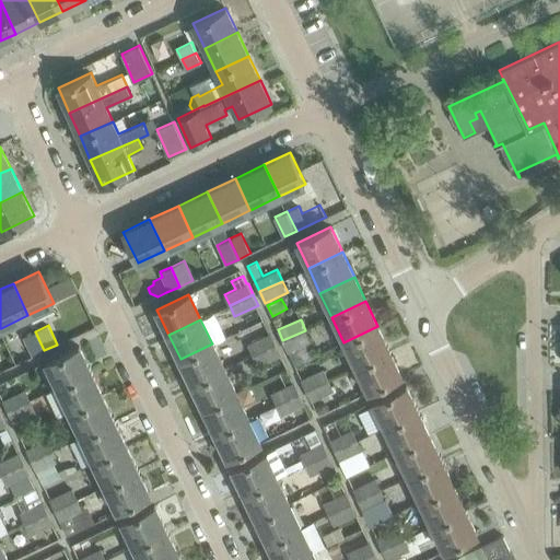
[(356,366),(389,350),(377,326),(343,342),(356,366)]
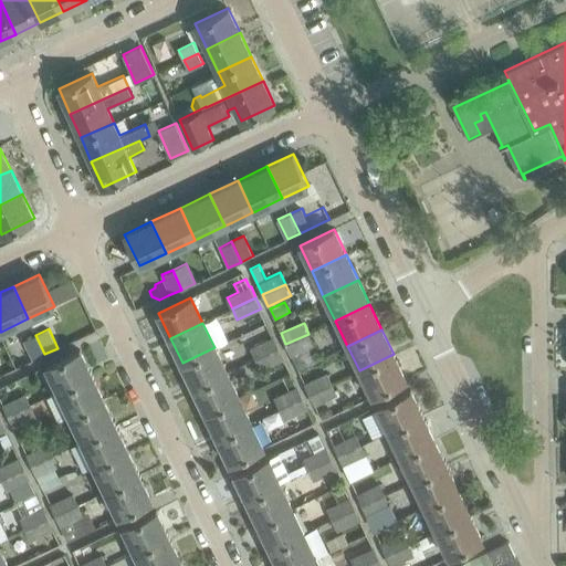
[(291,356),(305,349),(314,345),(308,334),(285,344),(291,356)]
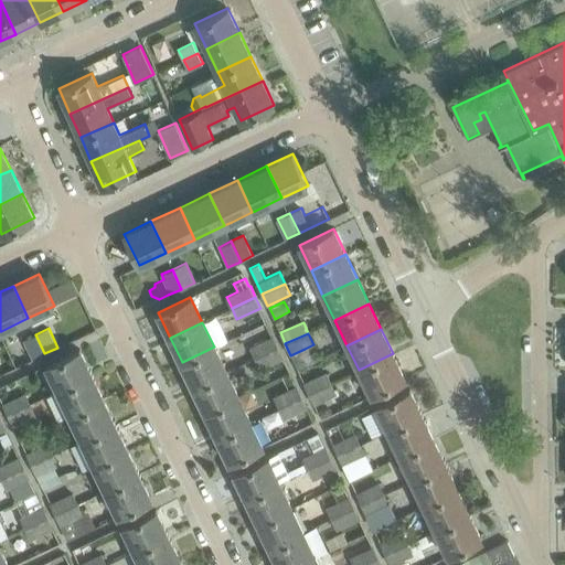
[(32,360),(44,353),(35,334),(23,340),(32,360)]
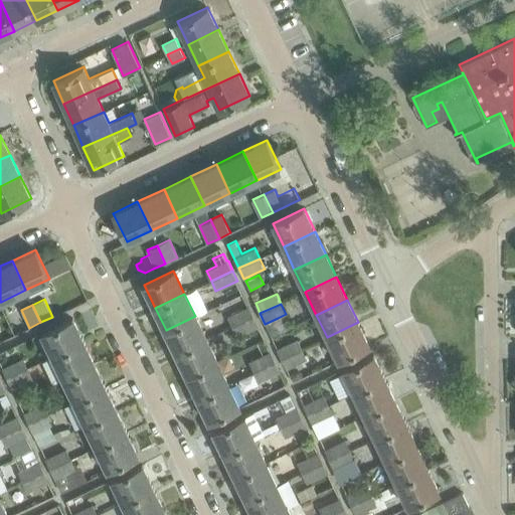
[(233,327),(254,316),(249,306),(228,316),(233,327)]
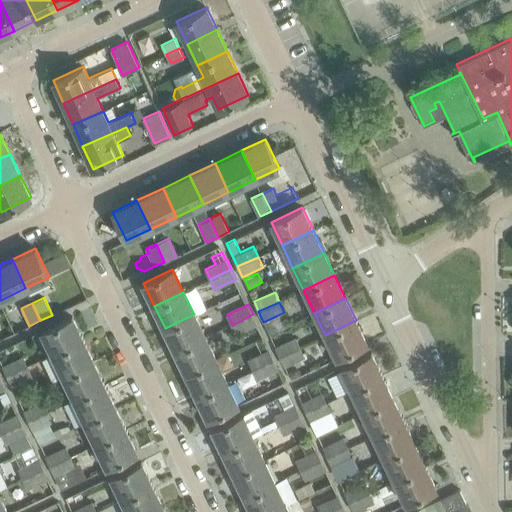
[(175,351),(204,337),(194,314),(165,328),(175,351)]
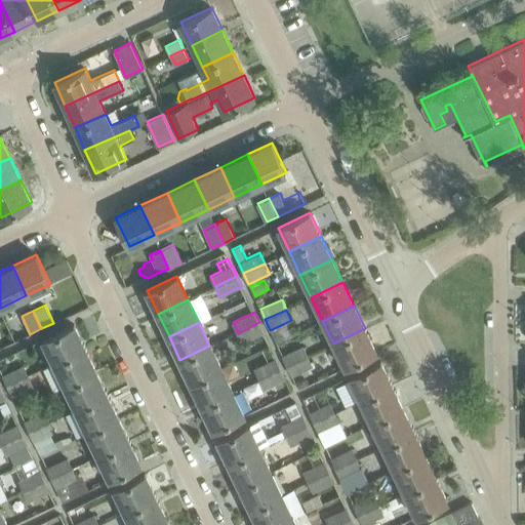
[(259,322),(238,333),(243,344),(265,332),(259,322)]
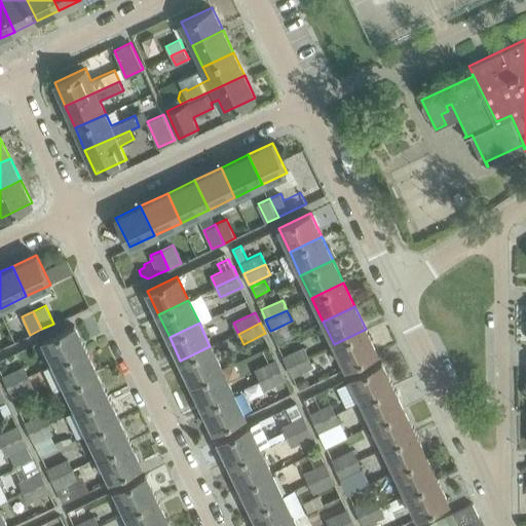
[(52,365),(85,348),(74,325),(41,341),(52,365)]
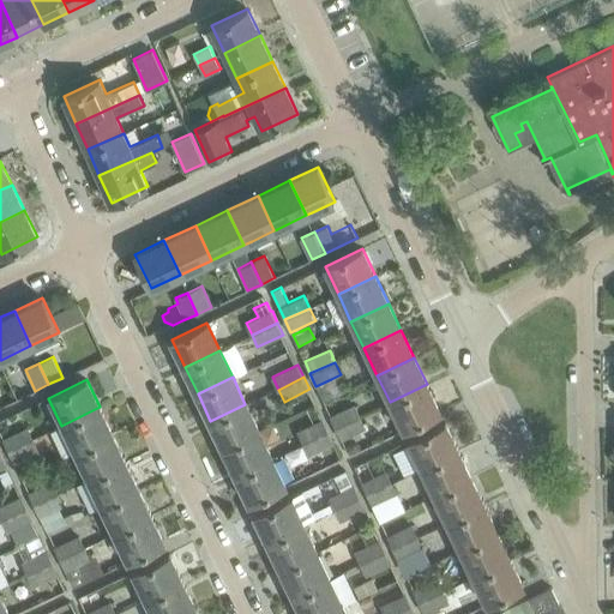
[(403,429),(419,422),(440,411),(427,384),(390,402),(403,429)]
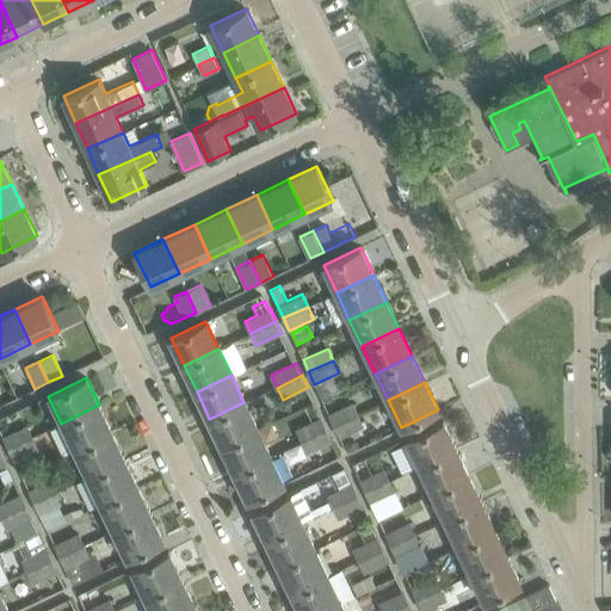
[(334,426),(359,414),(355,401),(328,413),(334,426)]
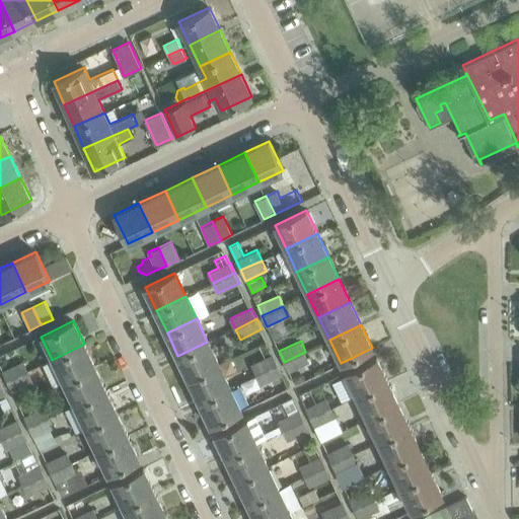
[(189,378),(218,365),(207,342),(177,356),(189,378)]
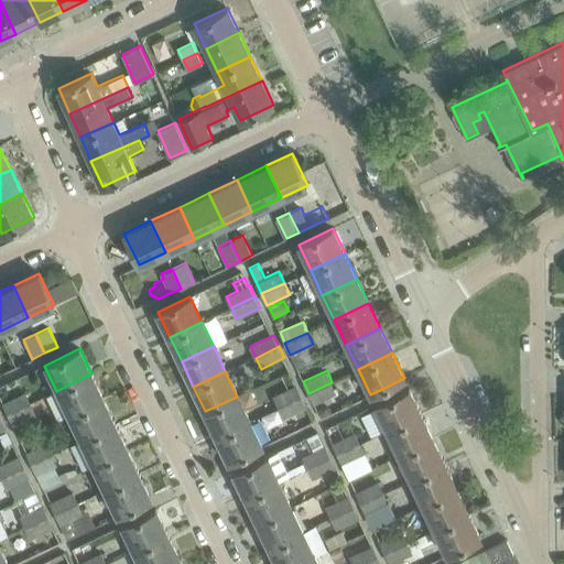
[(68,415),(104,399),(91,373),(56,391),(68,415)]
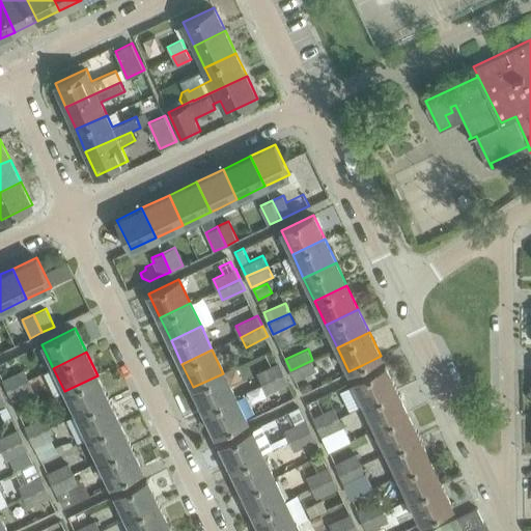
[(312,360),(290,370),(296,381),(297,380),(300,386),(307,382),(305,376),(317,370),(312,360)]
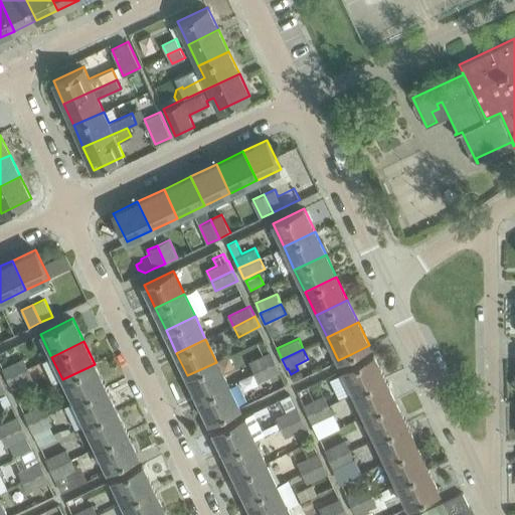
[(254,372),(276,361),(271,351),(249,361),(254,372)]
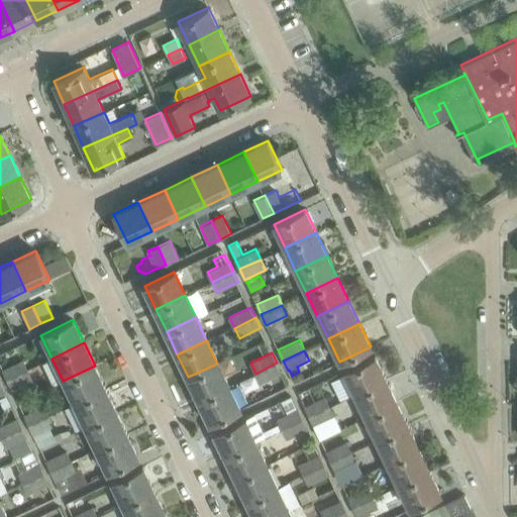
[(355,394),(387,380),(375,355),(344,371),(355,394)]
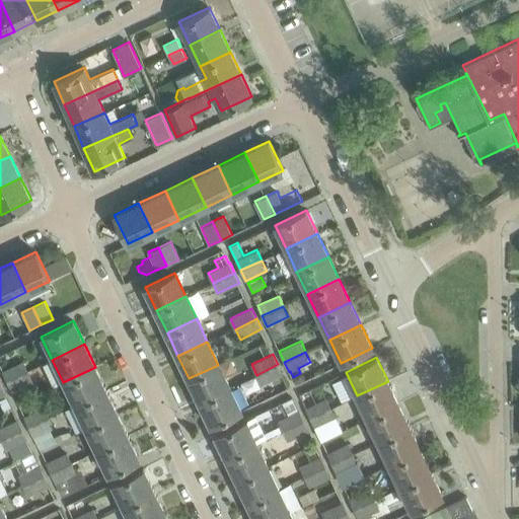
[(7,381),(28,371),(24,361),(2,371),(7,381)]
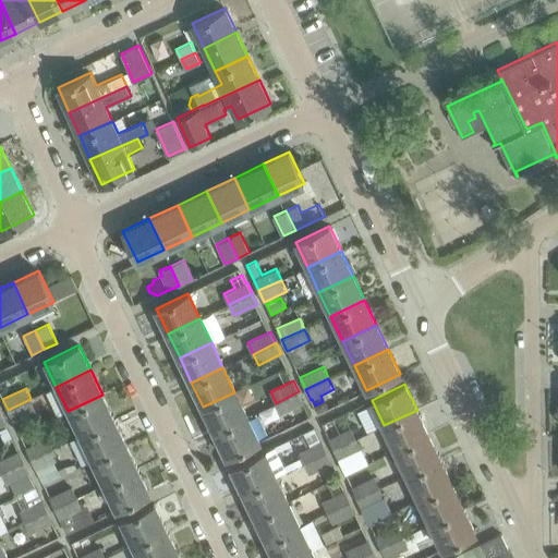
[(299,391),(276,403),(281,414),(304,403),(299,391)]
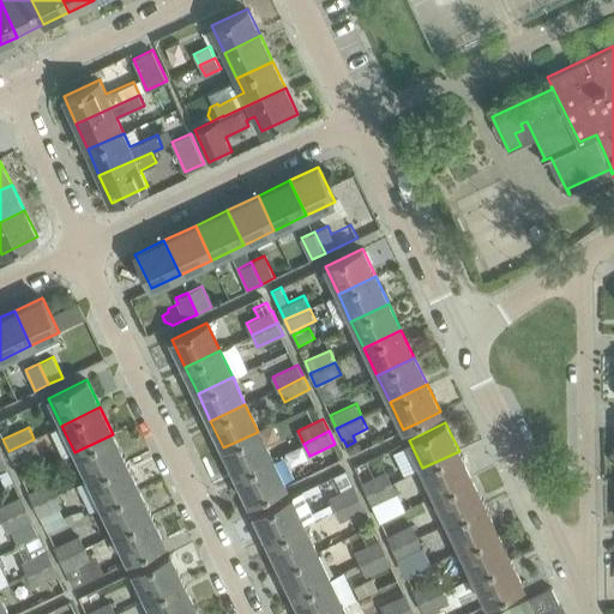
[(236,475),(271,458),(258,432),(223,447),(236,475)]
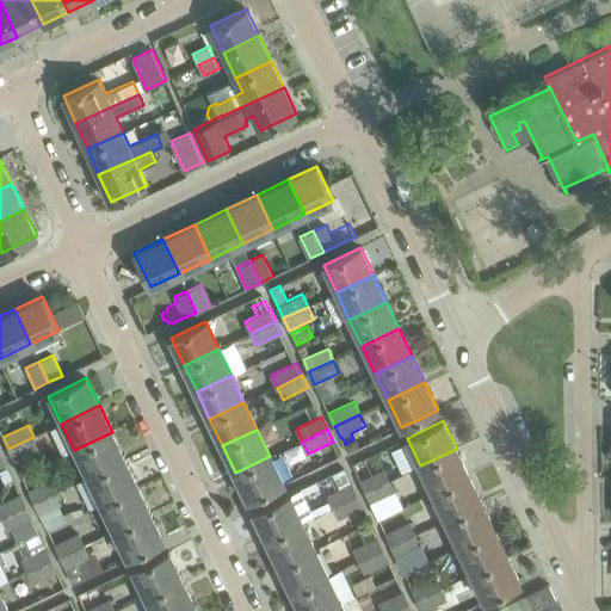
[(86,477),(125,458),(112,432),(74,450),(86,477)]
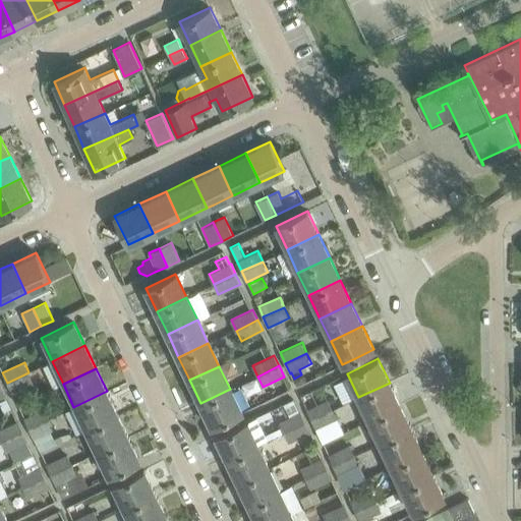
[(29,372),(7,383),(12,393),(34,383),(29,372)]
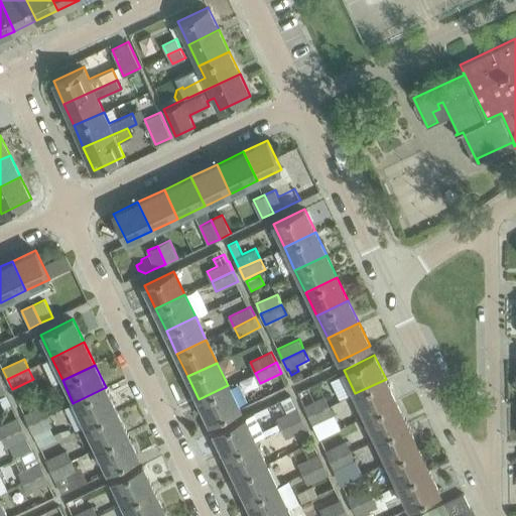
[(366,416),(396,401),(386,379),(355,393),(366,416)]
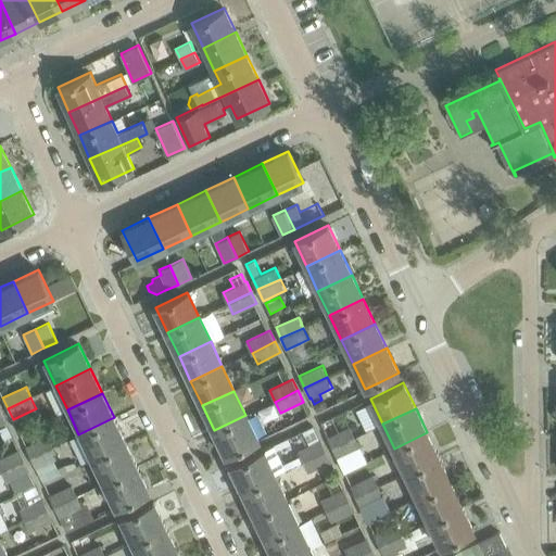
[(332,447),(355,437),(343,412),(320,422),(332,447)]
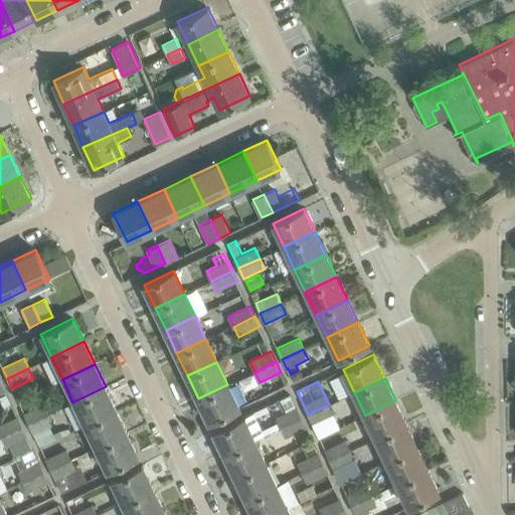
[(209,421),(227,412),(238,407),(227,384),(198,398),(209,421)]
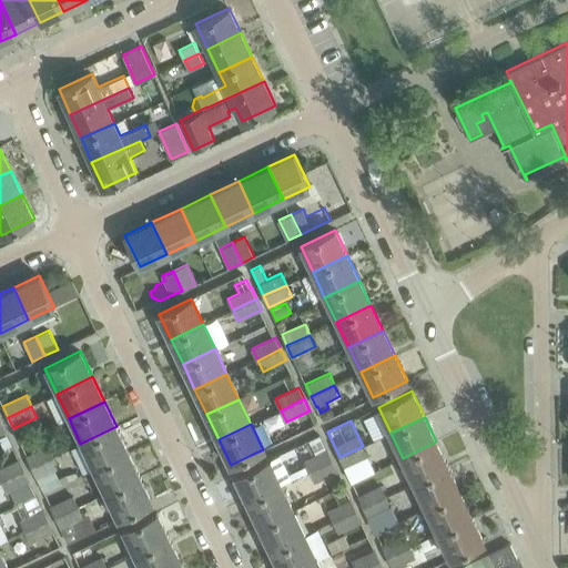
[(83,474),(92,468),(129,452),(117,426),(80,444),(71,448),(83,474)]
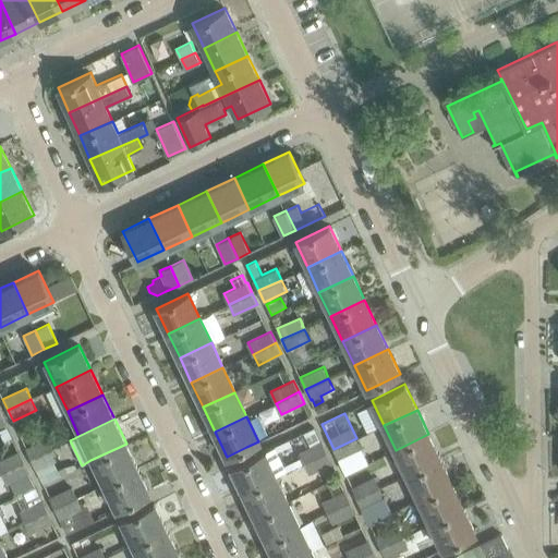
[(0,433),(3,441),(12,437),(8,427),(0,429),(0,433)]
